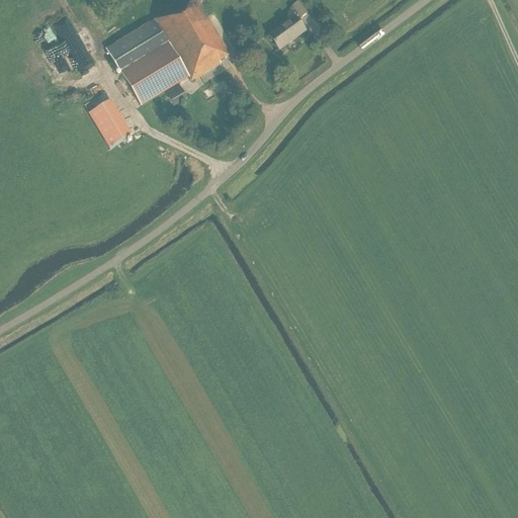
[(220,63),(230,56),(207,18),(213,14),(204,0),(187,0),(105,50),(140,106),(188,77),(191,82),(221,64),(220,63)]
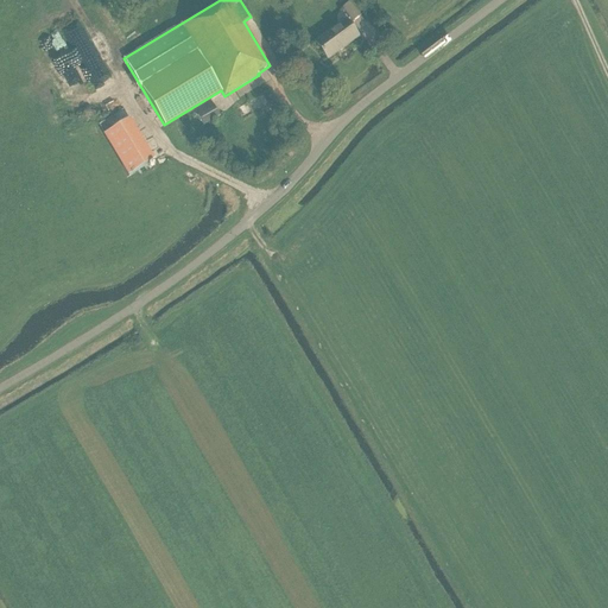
[(361,17),(350,4),(342,10),(353,23),(361,17)]
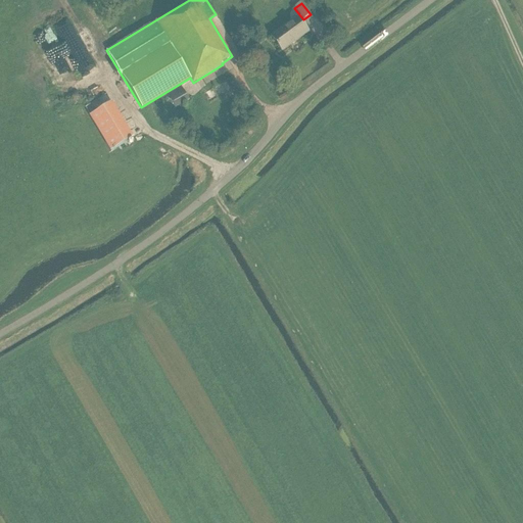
[(282,51),(307,33),(297,18),(272,37),(278,45),(277,45),(278,47),(279,46),(282,51)]
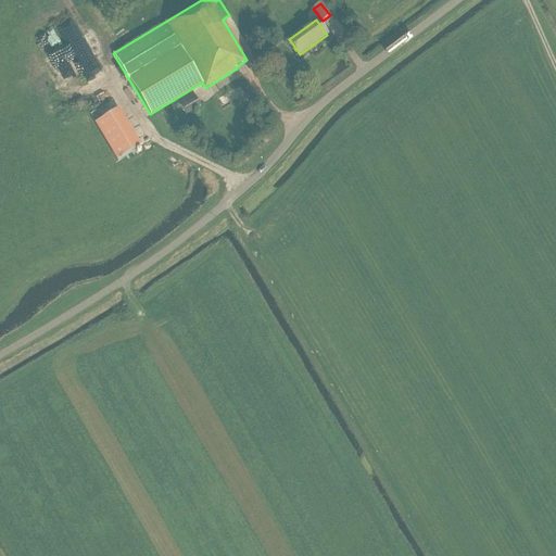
[(83,83),(80,68),(55,72),(58,86),(83,83)]
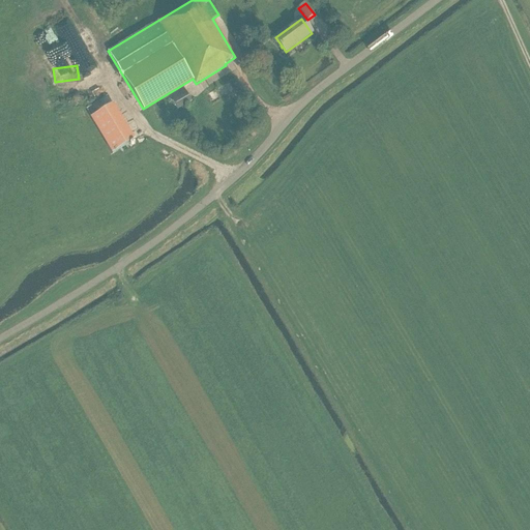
[(177,110),(192,101),(183,87),(169,96),(172,101),(168,104),(173,112),(177,110)]
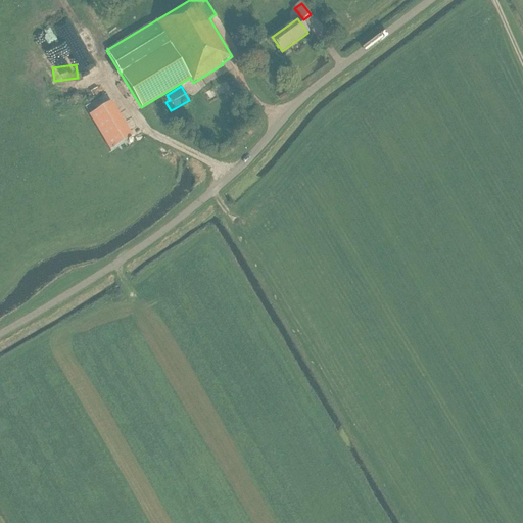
[(214,90),(206,92),(208,100),(216,98),(214,90)]
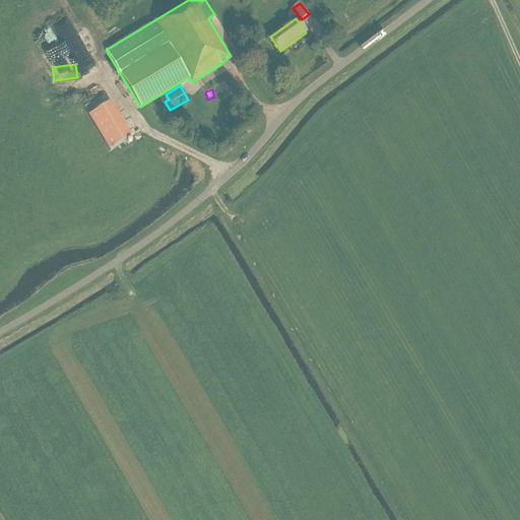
[(111,103),(89,115),(111,150),(132,138),(111,103)]
